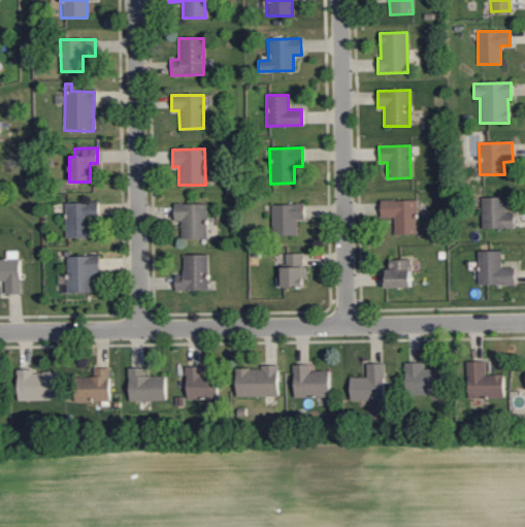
[(480,198),(481,229),(513,229),(513,212),(504,212),(504,197),(480,198)]
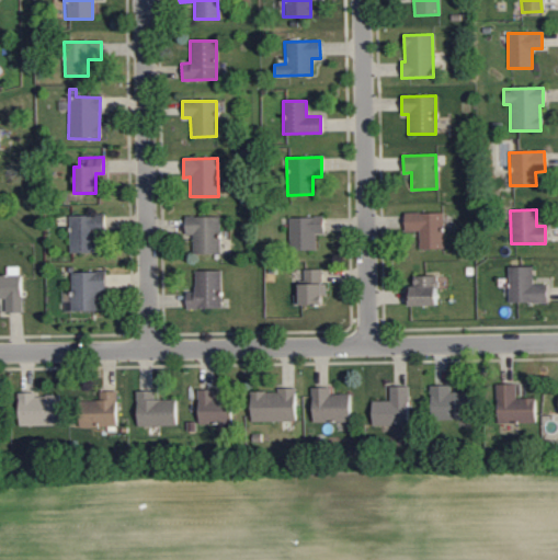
[(403,232),(418,231),(418,250),(443,249),(442,213),(403,214),(403,232)]
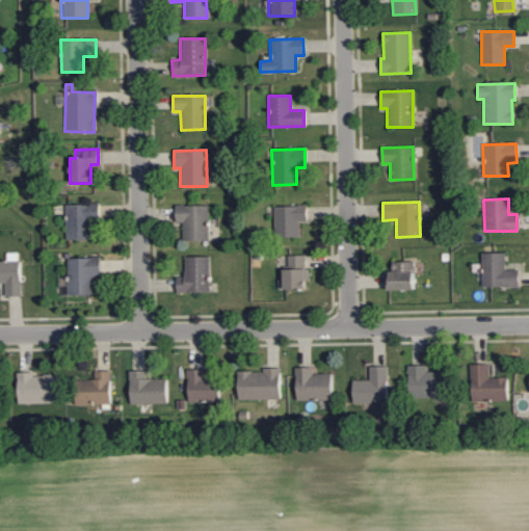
[(64,240),(90,240),(90,226),(98,226),(98,205),(64,205),(64,240)]
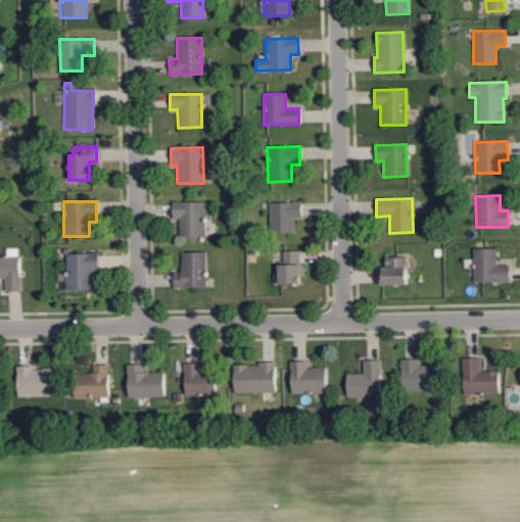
[(179,237),(204,237),(203,202),(172,202),(172,220),(178,220),(179,237)]
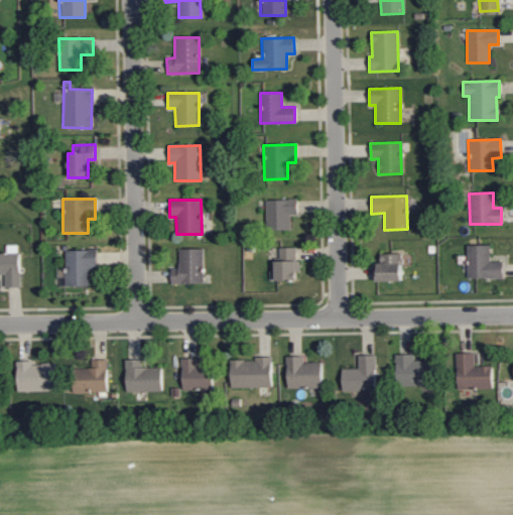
[(265,200),(264,230),(288,231),(288,216),(296,216),(296,201),(265,200)]
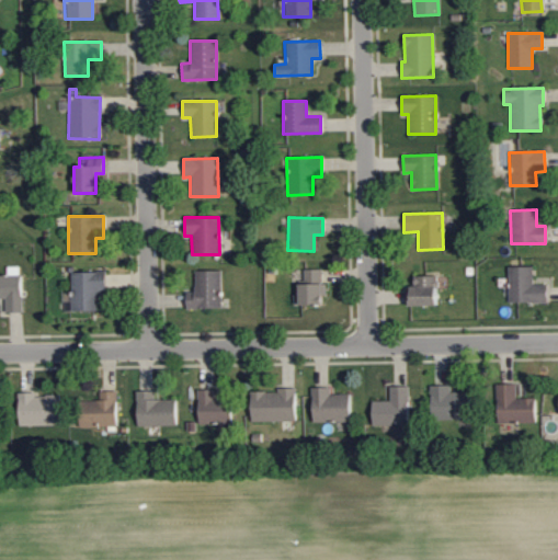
[(0,298),(3,298),(3,312),(21,312),(20,266),(6,267),(6,275),(0,275),(0,298)]
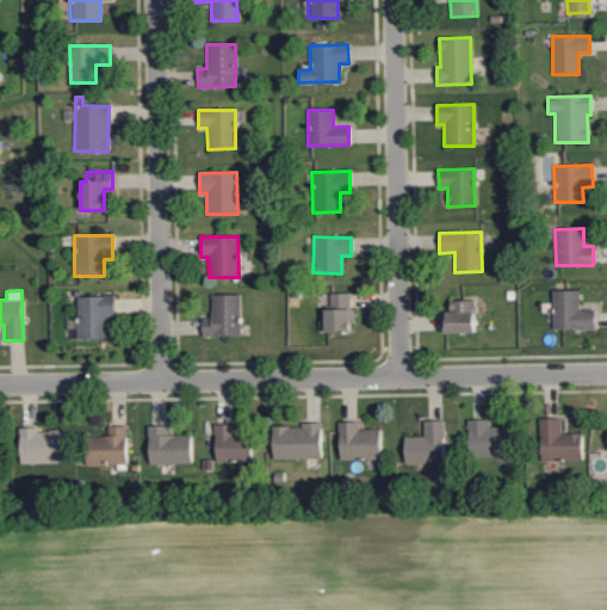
[(578,291),(551,291),(552,331),(594,331),(594,310),(578,310),(578,291)]
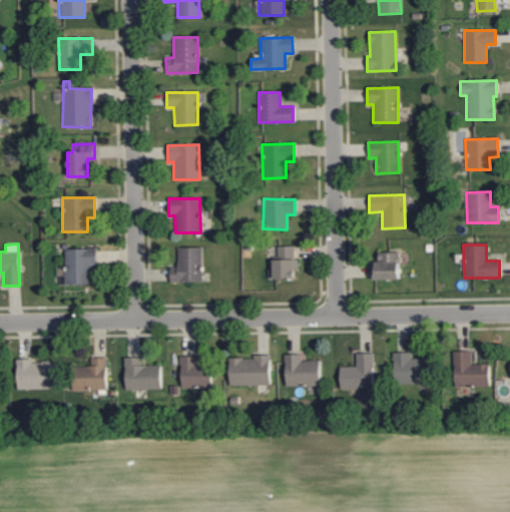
[(294,246),(275,246),(274,279),(294,279),(294,246)]
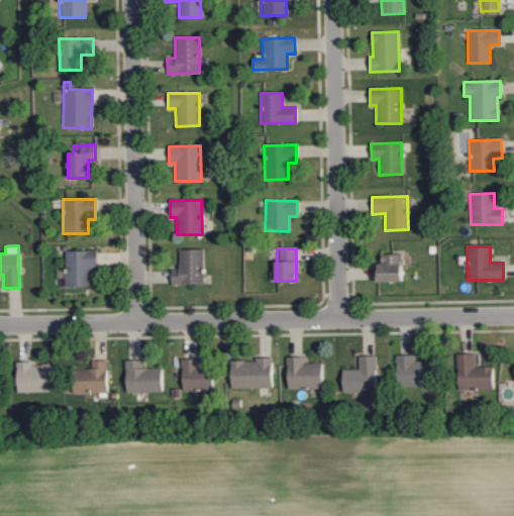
[(203,250),(179,249),(178,269),(172,269),(171,285),(203,285),(203,250)]
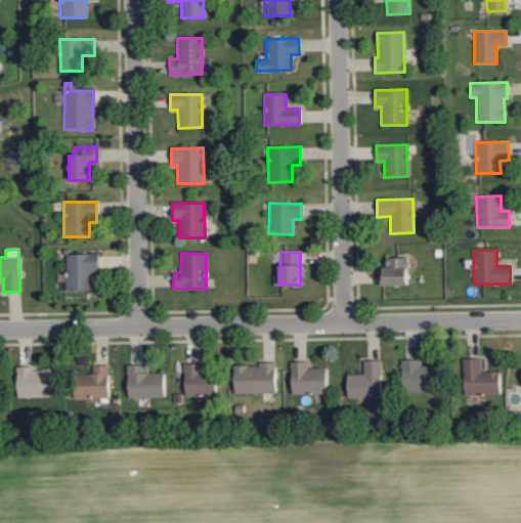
[(64,291),(92,291),(91,272),(97,271),(97,254),(64,255),(64,273),(56,273),(56,282),(64,282),(64,291)]
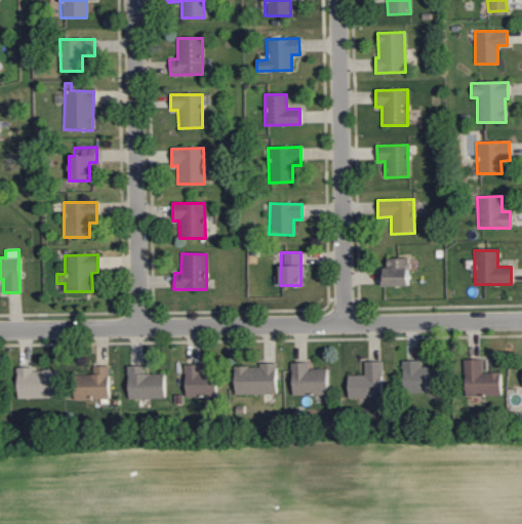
[(407,258),(384,259),(385,287),(408,287),(407,258)]
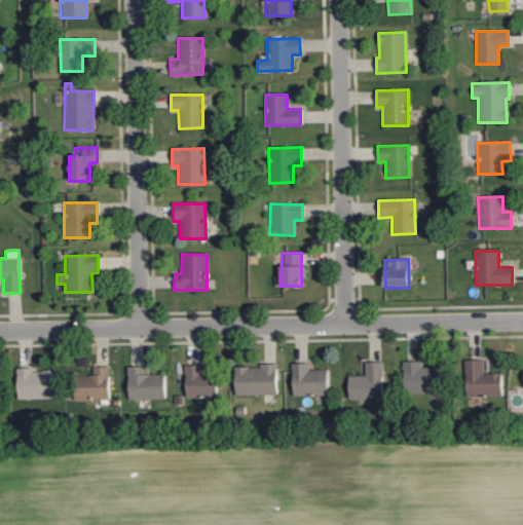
[(463,361),(463,397),(500,397),(500,374),(483,374),(483,361),(463,361)]
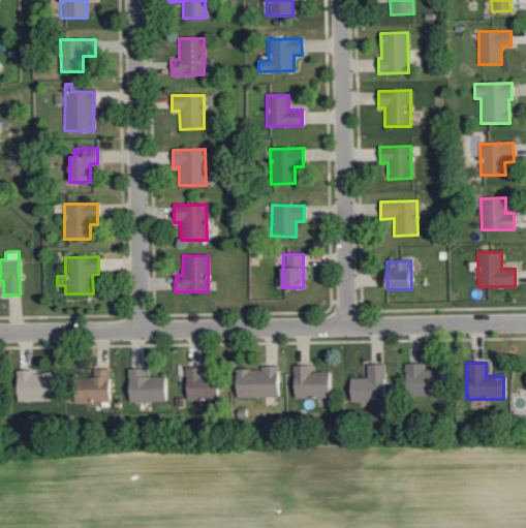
[(441,370),(424,370),(423,364),(405,364),(406,396),(442,396),(441,370)]
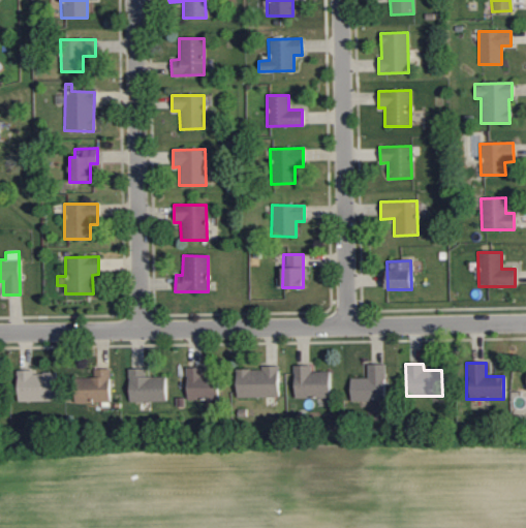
[(383,365),(366,365),(366,378),(349,378),(349,402),(383,402),(383,365)]
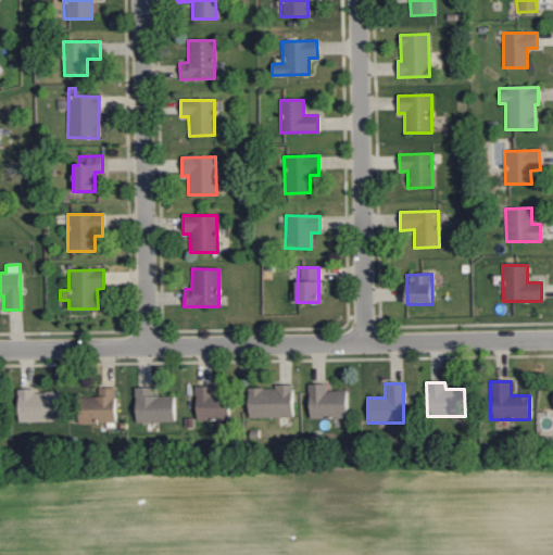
[(248,419),(292,418),(291,385),(274,386),(274,389),(248,390),(248,419)]
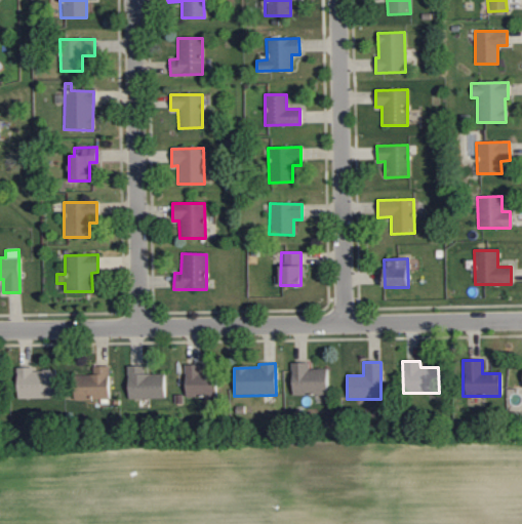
[(307,363),(290,363),(291,396),(326,395),(326,369),(307,369),(307,363)]
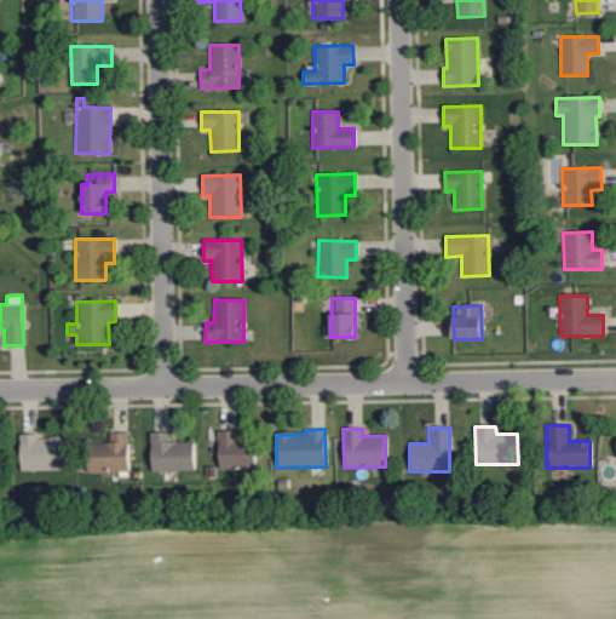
[(236,442),(235,431),(217,431),(218,470),(254,469),(253,442),(236,442)]
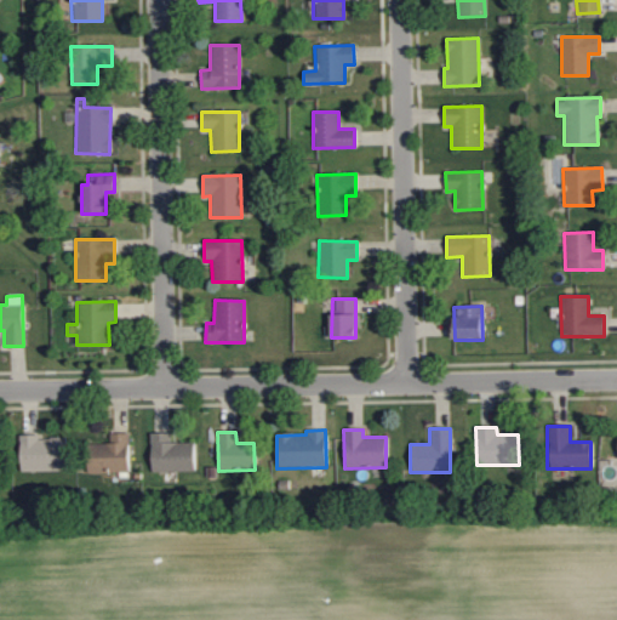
[(149,434),(150,473),(193,472),(193,442),(170,443),(169,433),(149,434)]
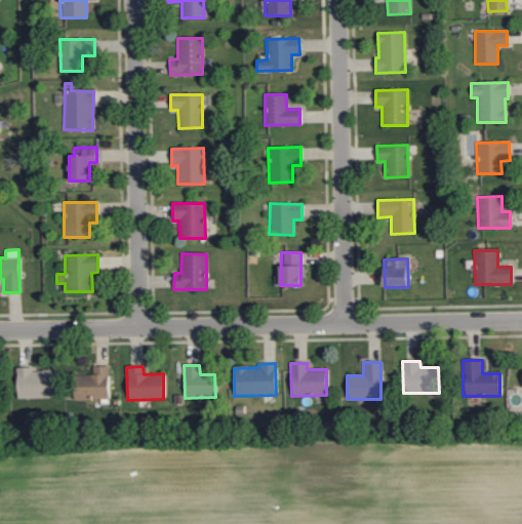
[(16,399),(55,398),(54,370),(31,370),(31,367),(16,368),(16,399)]
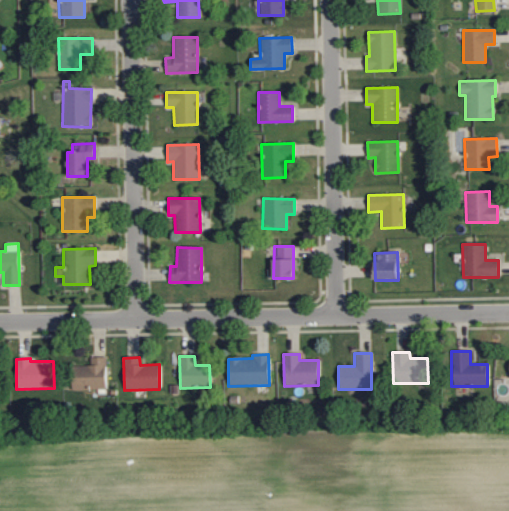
[(72,390),(105,390),(105,358),(89,358),(89,366),(71,366),(72,390)]
